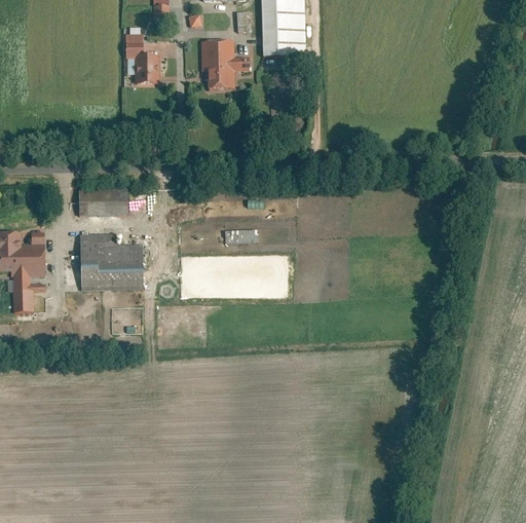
[(153,0),(154,23),(170,22),(168,0),(153,0)]
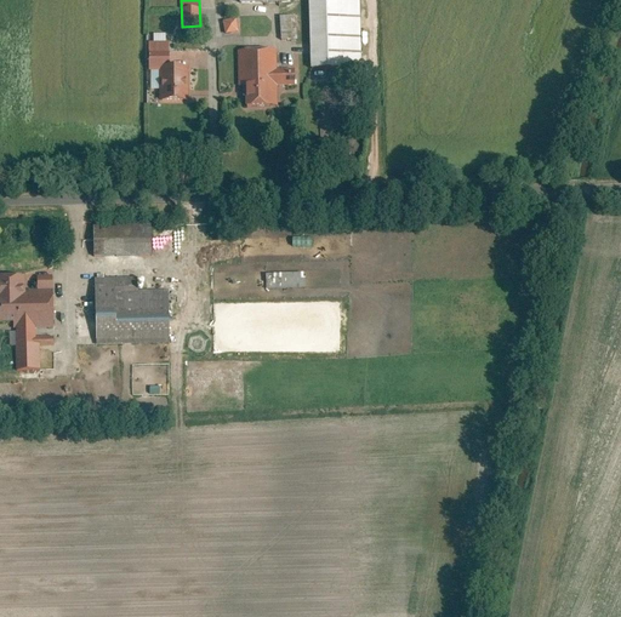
[(307,0),(308,67),(362,66),(359,0),(307,0)]
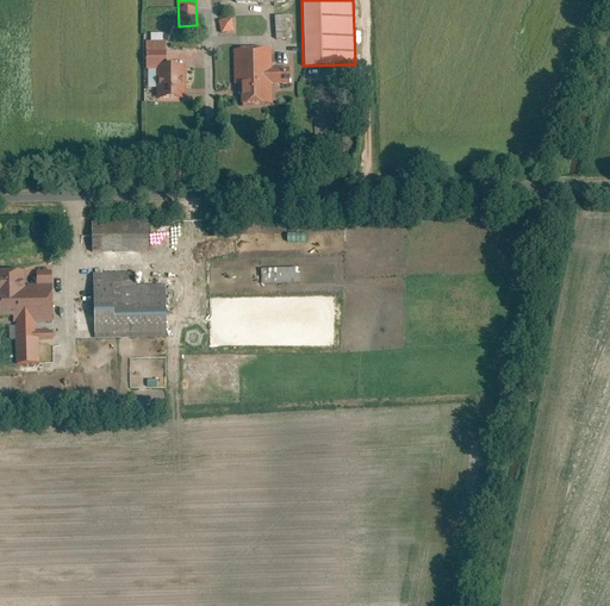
[(291,35),(290,12),(275,12),(278,36),(291,35)]
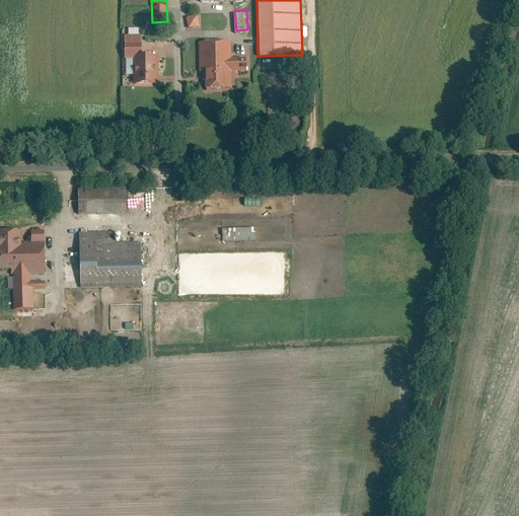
[(201,24),(201,12),(188,13),(188,25),(201,24)]
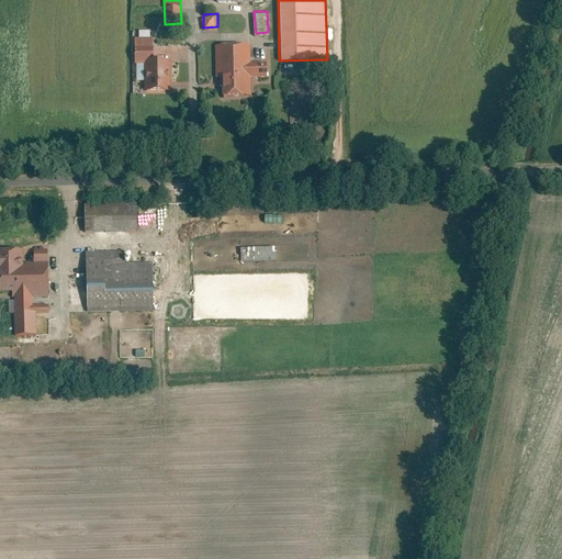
[(134,59),(153,60),(153,37),(134,36),(134,59)]
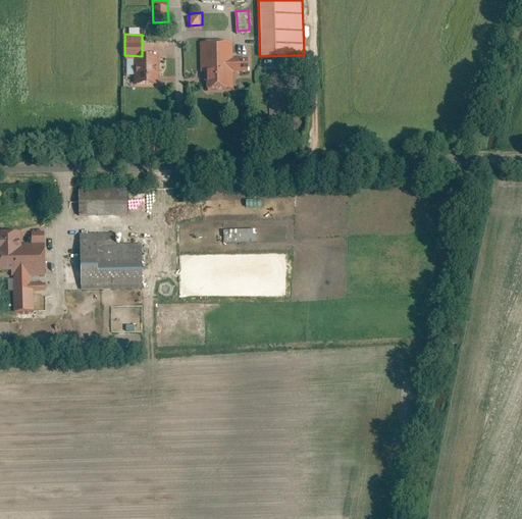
[(200,71),(206,71),(206,88),(232,88),(232,68),(248,68),(248,56),(232,56),(232,41),(200,41),(200,71)]
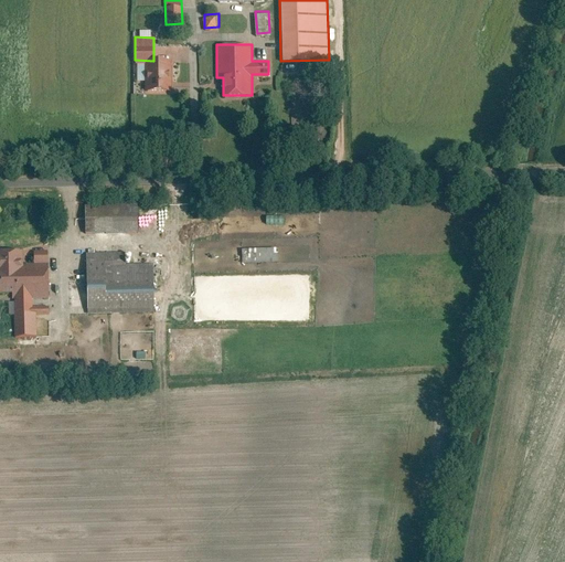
[(145,73),(145,91),(170,91),(171,61),(153,61),(135,60),(135,73),(145,73)]
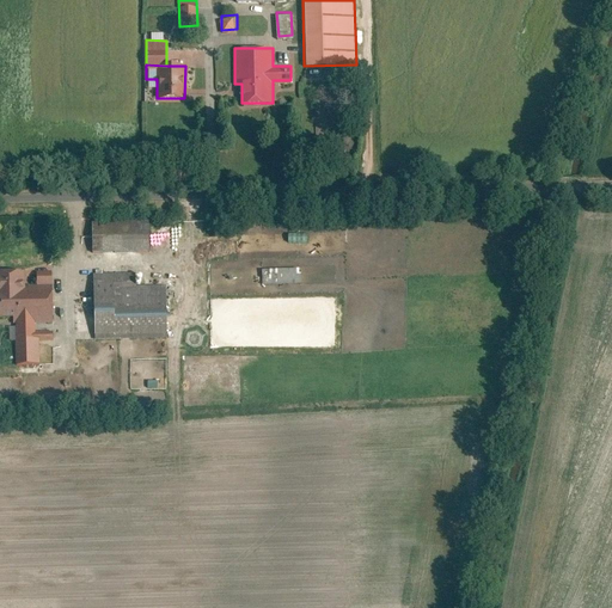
[(303,265),(262,266),(263,282),(303,280),(303,265)]
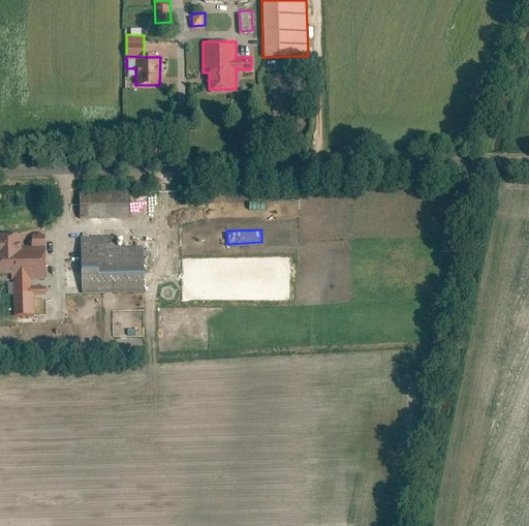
[(0,253),(2,253),(2,273),(16,273),(34,272),(51,272),(50,246),(27,246),(26,233),(0,233),(0,253)]
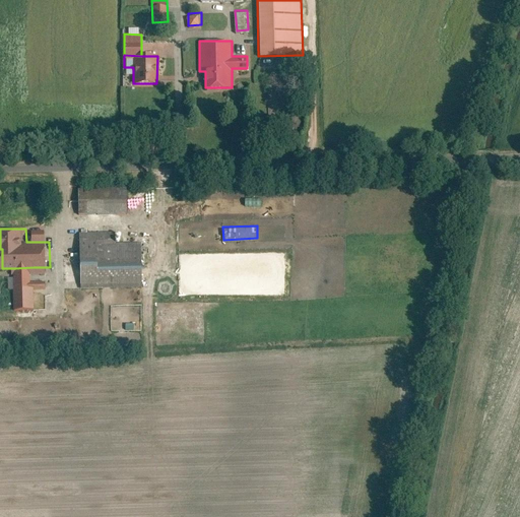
[(48,230),(35,230),(35,240),(48,240),(48,230)]
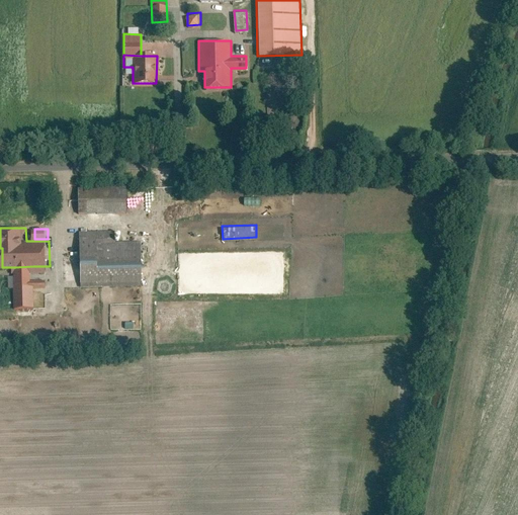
[(117,230),(81,231),(83,283),(145,282),(144,241),(117,242),(117,230)]
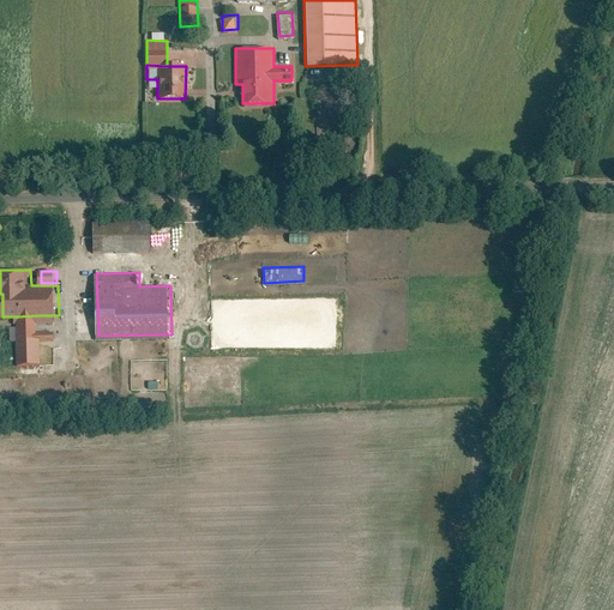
[(18,316),(19,364),(46,363),(44,339),(59,339),(59,330),(40,330),(40,315),(18,316)]
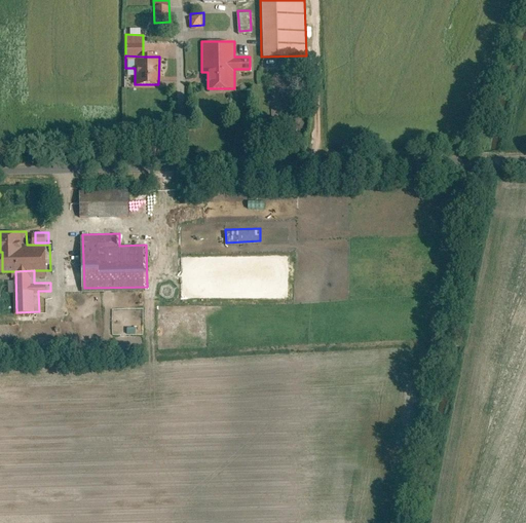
[(86,289),(70,290),(70,304),(87,303),(86,289)]
